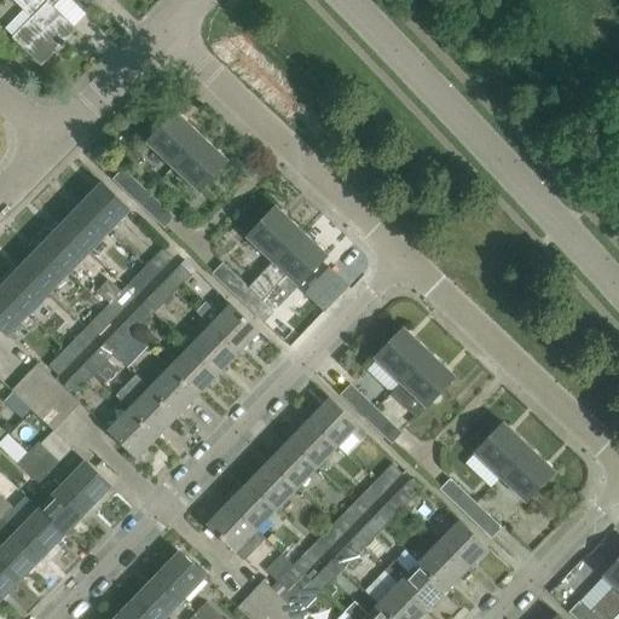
[(59,0),(12,0),(33,19),(13,39),(42,65),(76,30),(52,7),(59,0)]
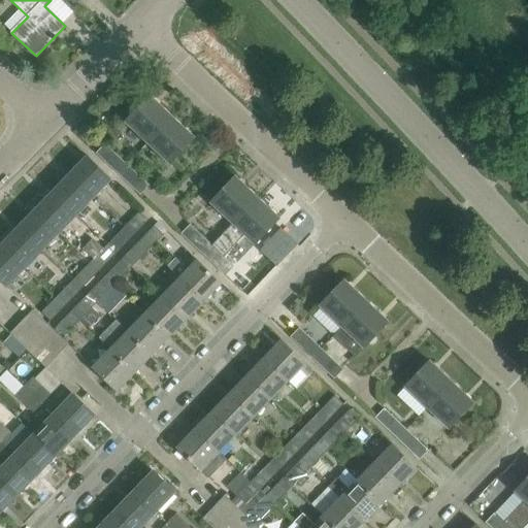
[(126,123),(147,143),(172,117),(151,96),(126,123)]
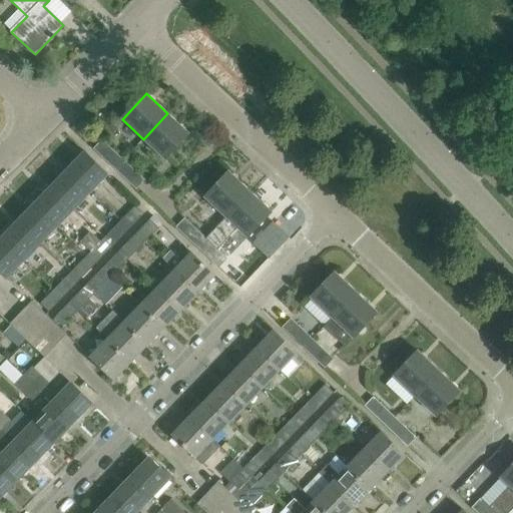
[(189,133),(167,113),(143,139),(164,159),(189,133)]
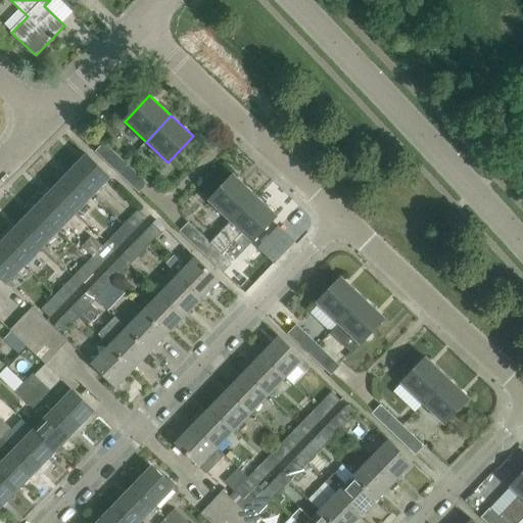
[(96,152),(117,173),(126,164),(104,143),(96,152)]
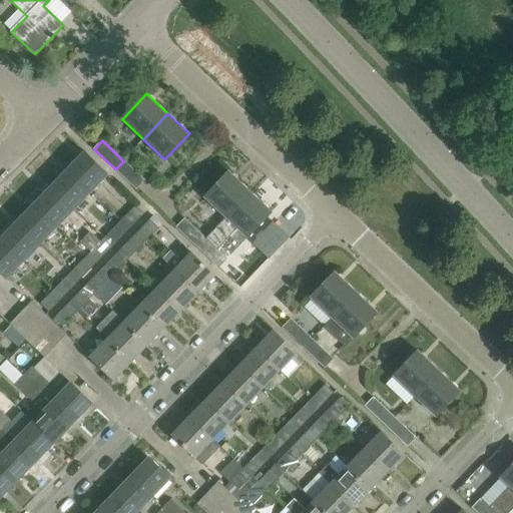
[(67,168),(91,191),(108,174),(84,151),(67,168)]
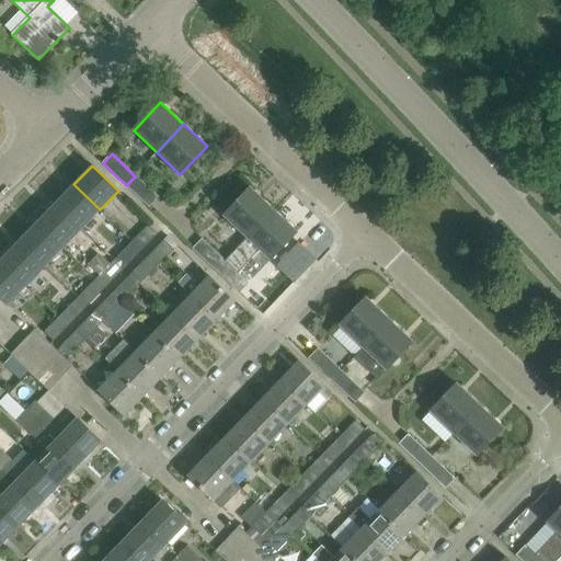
[(126,185),(149,208),(159,198),(135,176),(126,185)]
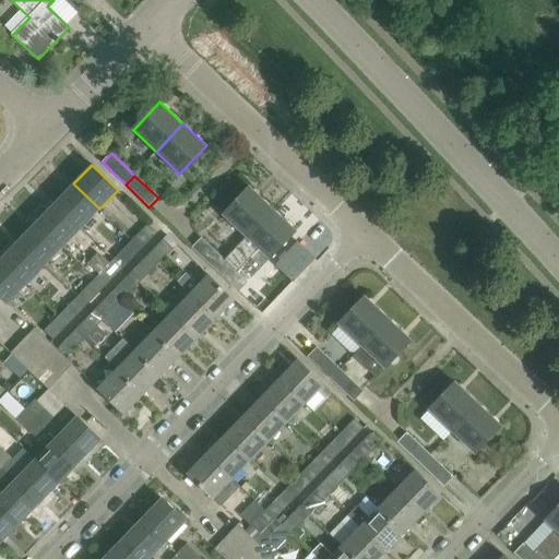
[(55,202),(82,228),(99,209),(73,183),(55,202)]
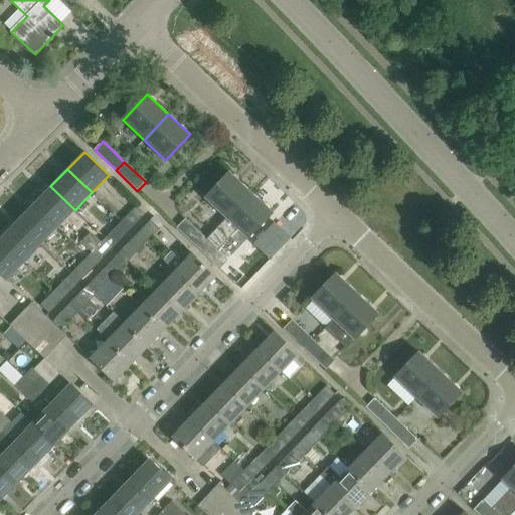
[(228,219),(252,193),(231,174),(207,199),(228,219)]
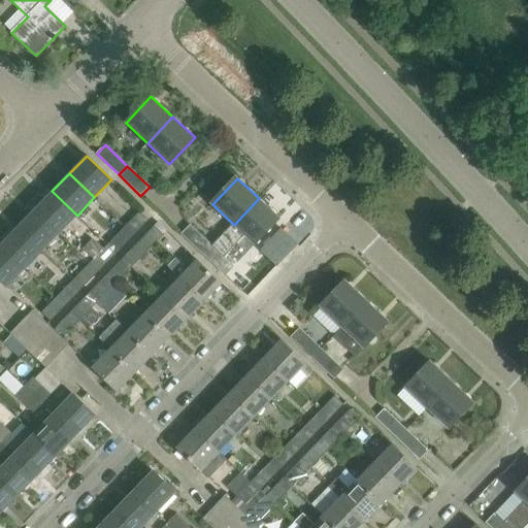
[(60,233),(77,216),(52,191),(35,209),(60,233)]
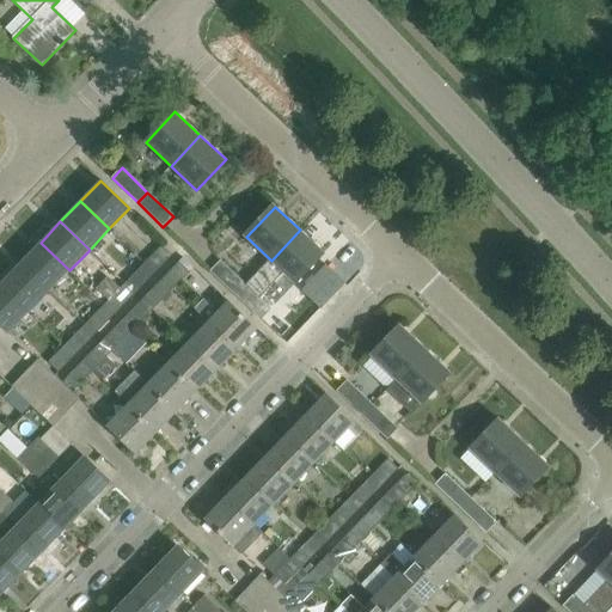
[(325,254),(300,230),(271,261),(297,285),(325,254)]
